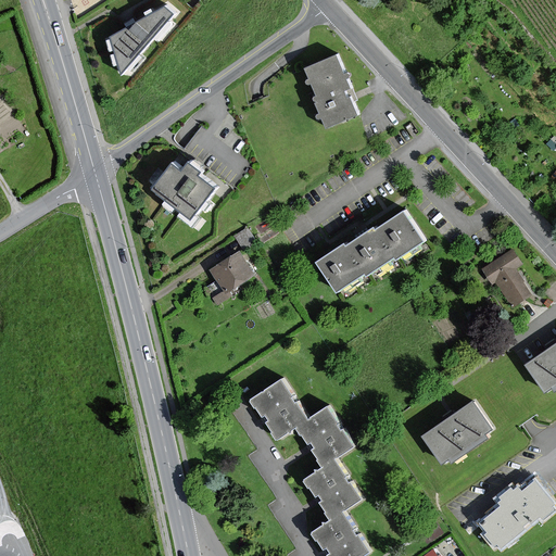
[(168,3),(110,36),(122,75),(179,12),(168,3)]
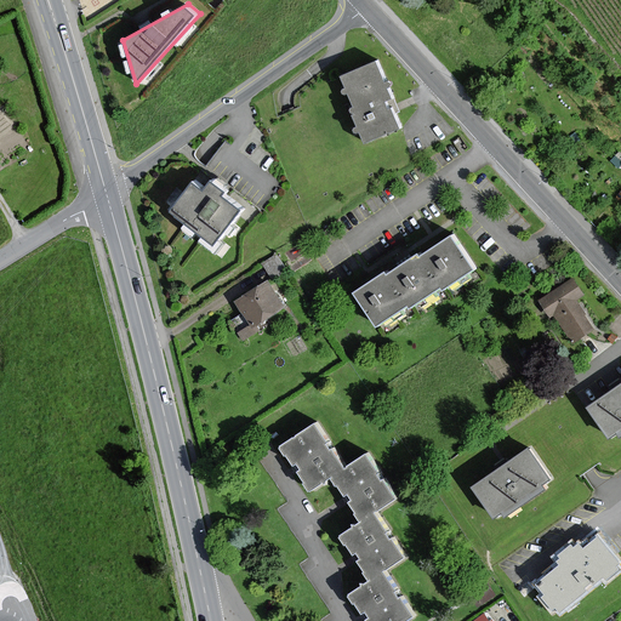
[(349,107),(362,142),(369,138),(389,132),(399,129),(377,63),(339,77),(345,91),(349,107)]
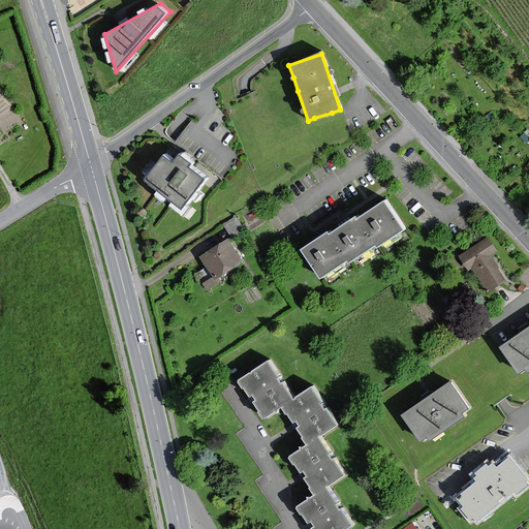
[(192,162),(181,154),(176,161),(165,153),(147,178),(183,207),(206,178),(190,165),(192,162)]
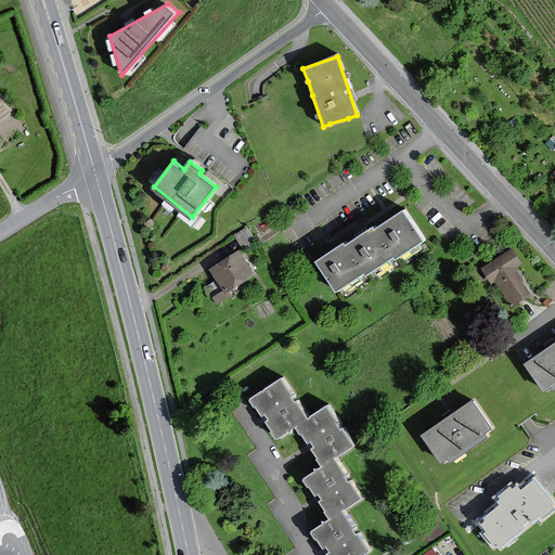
[(402,207),(313,262),(333,294),(422,240),(402,207)]
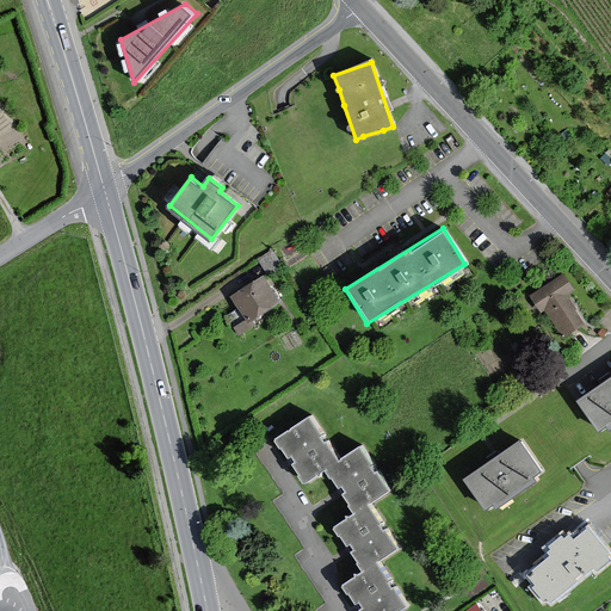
[(271,248),(259,257),(269,270),(281,261),(271,248)]
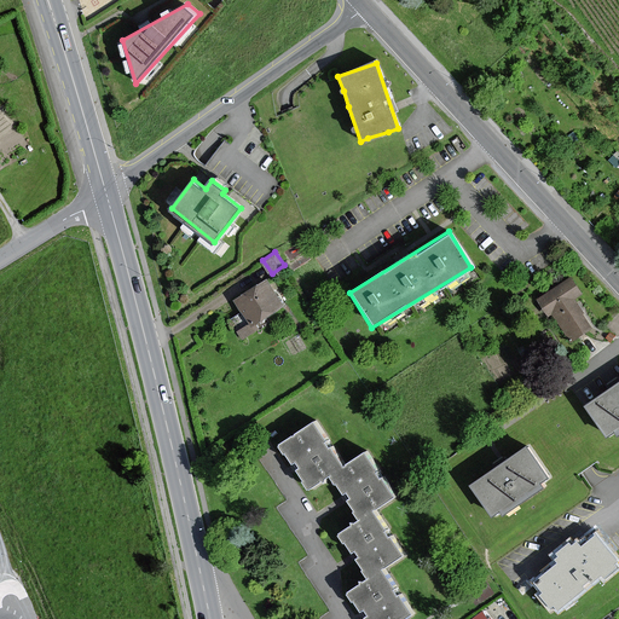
[(247,325),(237,331),(242,340),(255,331),(250,324),(256,322),(282,306),(266,279),(232,300),(247,325)]
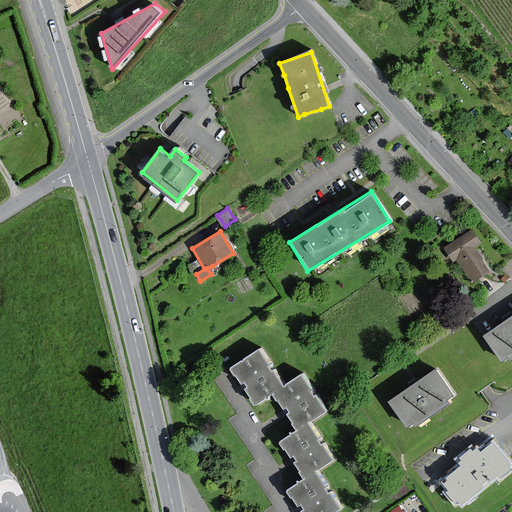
[(471,231),(444,248),(453,262),(458,259),(473,282),(488,272),(473,247),(479,243),(471,231)]
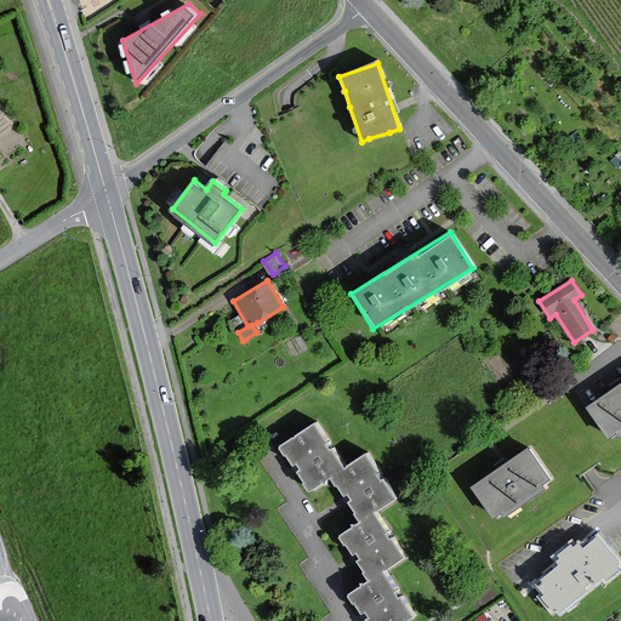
[(620,382),(585,406),(608,440),(620,431),(620,382)]
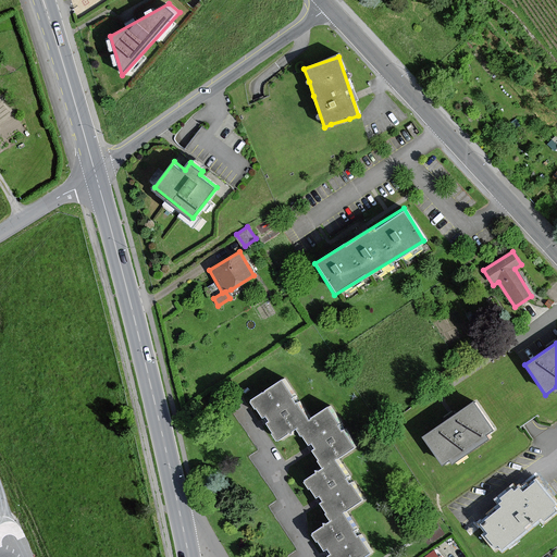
[(284,381),(254,400),(277,440),(300,426),(309,421),(284,381)]
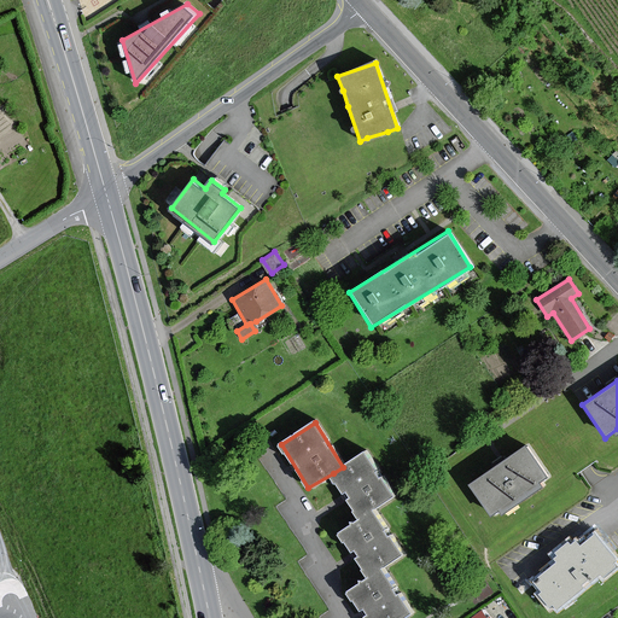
[(530,443),(470,484),(494,519),(553,477),(530,443)]
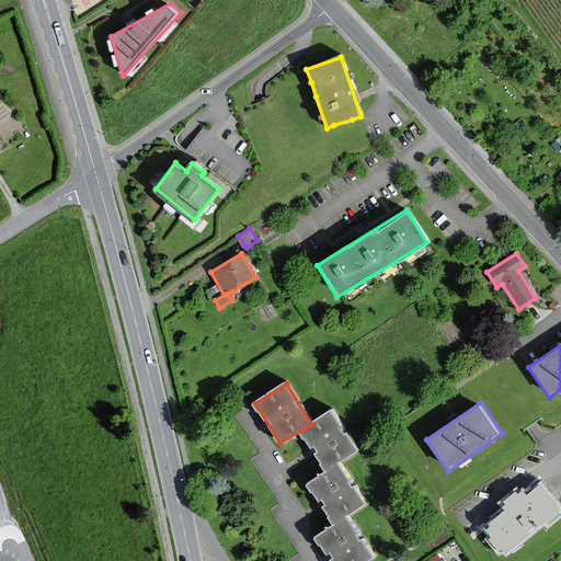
[(311,424),(302,430),(329,470),(340,464),(358,451),(333,410),(311,424)]
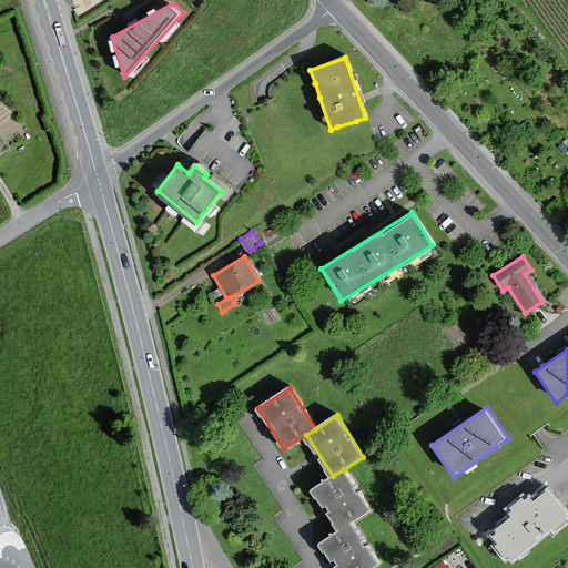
[(333,476),(311,487),(340,530),(351,524),(367,511),(344,469),(333,476)]
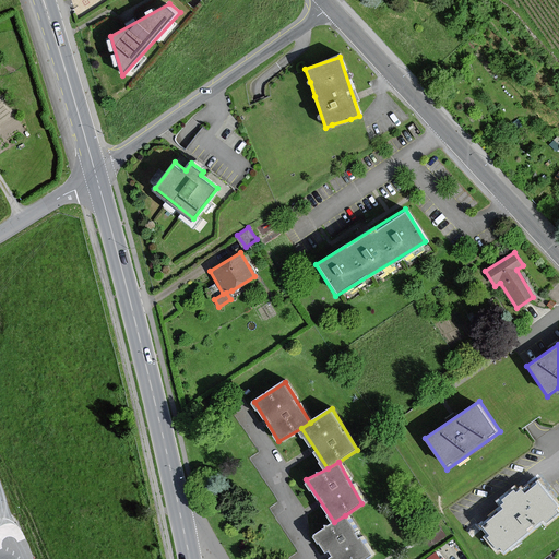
[(535,484),(483,525),(501,549),(554,507),(535,484)]
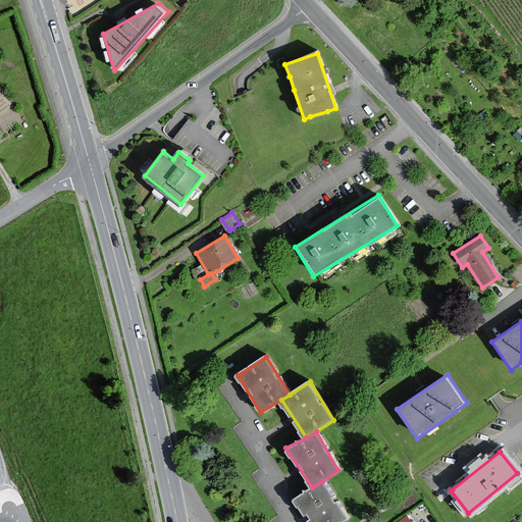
[(342,521),(346,520),(322,481),(312,487),(295,499),(309,521),(342,521)]
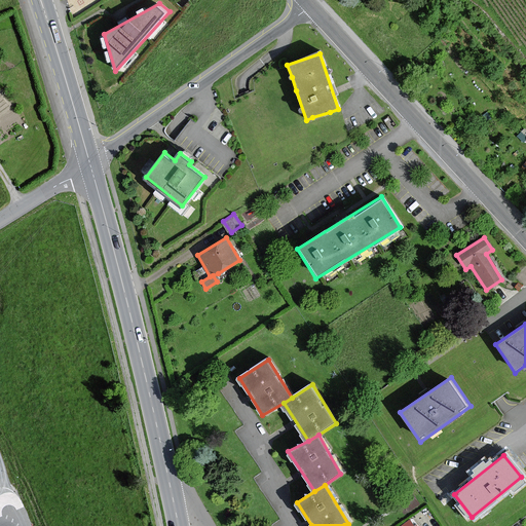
[(399,525),(418,525),(413,517),(399,525)]
